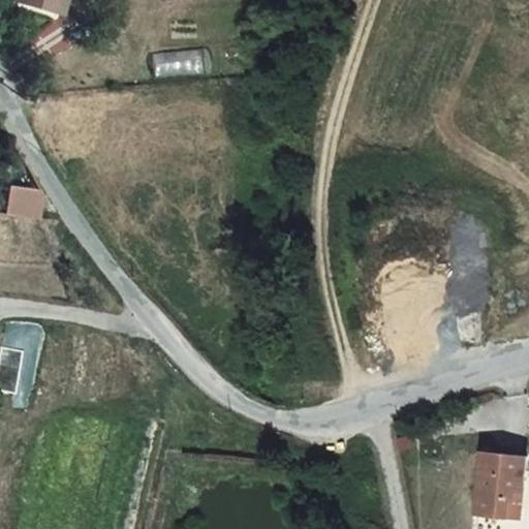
[(29,0),(61,12),(65,0),(29,0)]
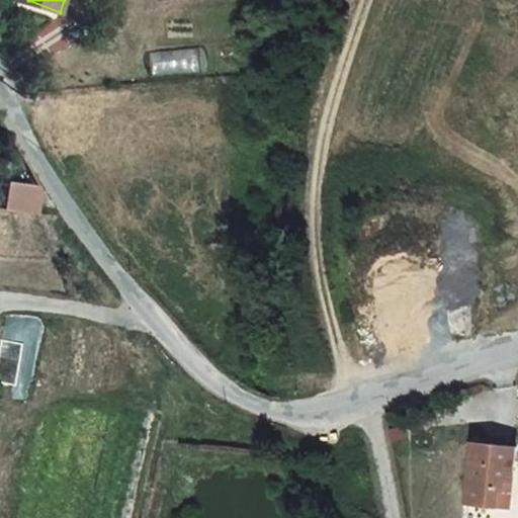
[(151,55),(152,75),(197,72),(195,51),(151,55)]
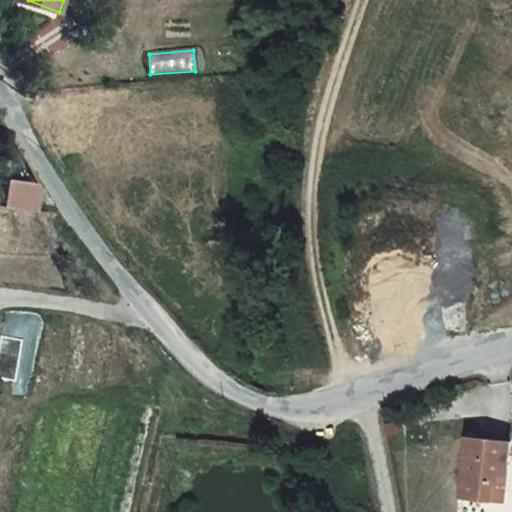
[(43,186),(11,180),(6,207),(38,213),(43,186)]
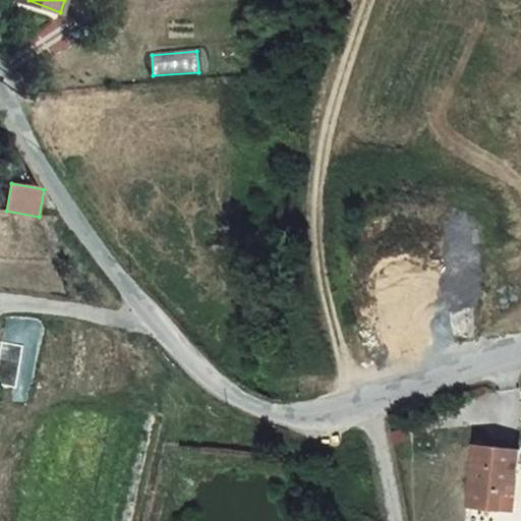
[(514,439),(472,433),(465,494),(495,497),(497,480),(502,480),(503,471),(510,471),(514,439)]
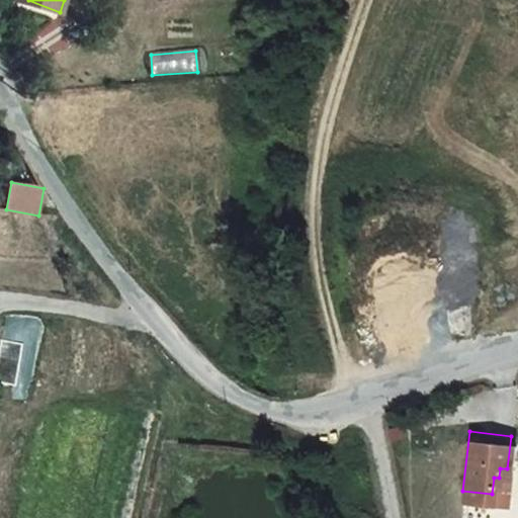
[(507,468),(500,468),(499,478),(494,478),(492,494),(504,496),(507,468)]
